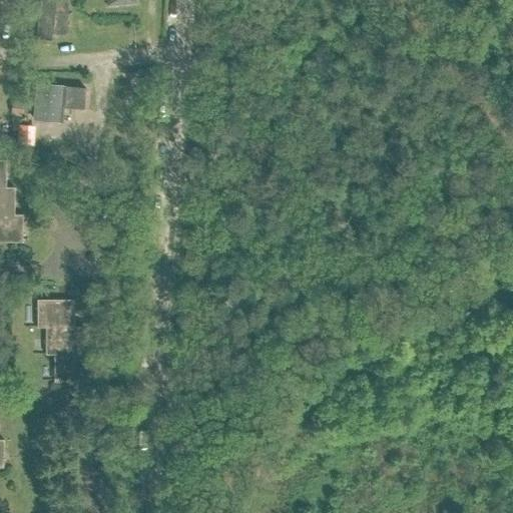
[(67,14),(68,0),(40,0),(37,39),(51,40),(54,12),(67,14)]
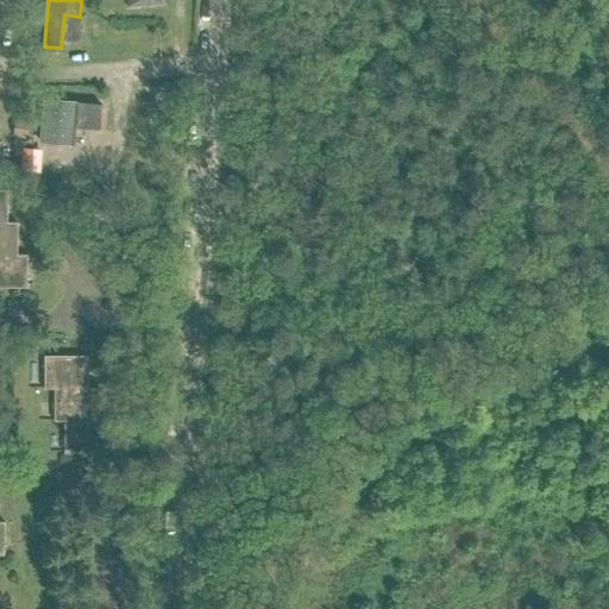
[(102,111),(102,106),(44,101),(41,143),(75,146),(76,130),(101,131),(102,111)]
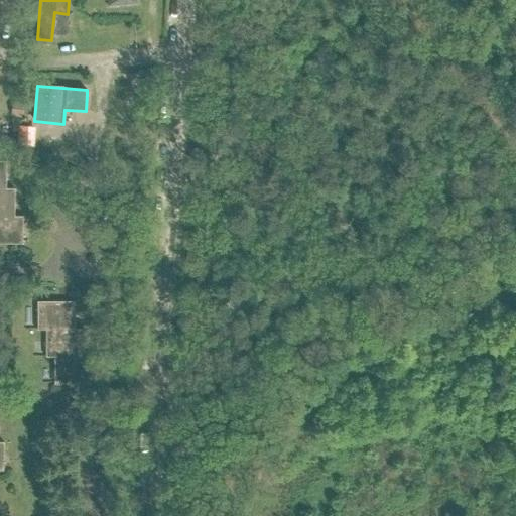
[(33,147),(34,128),(20,127),(18,146),(33,147)]
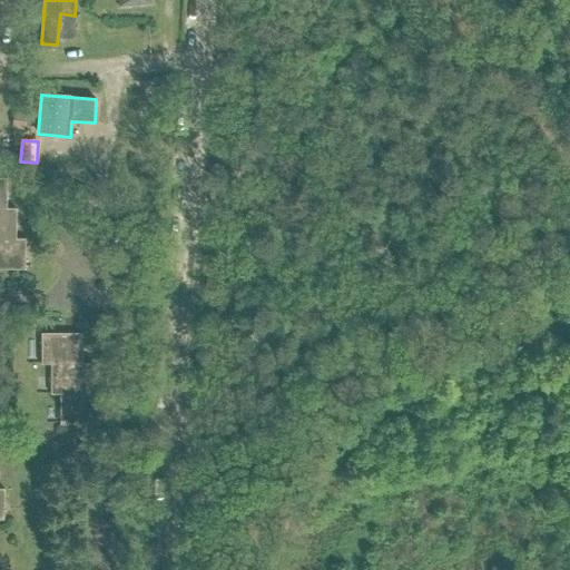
[(0,238),(17,238),(17,208),(8,208),(0,208),(0,238)]
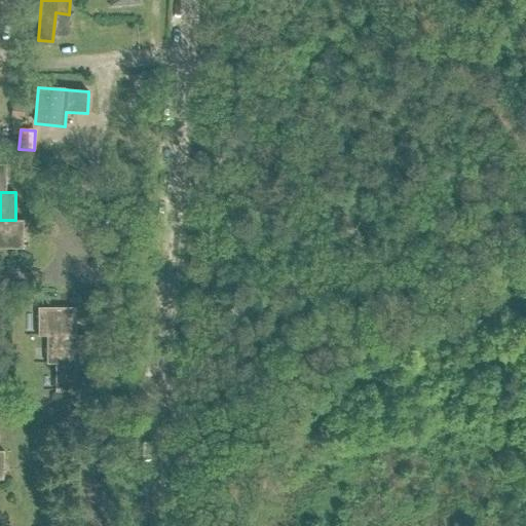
[(15,220),(0,220),(0,248),(24,248),(25,221),(15,220)]
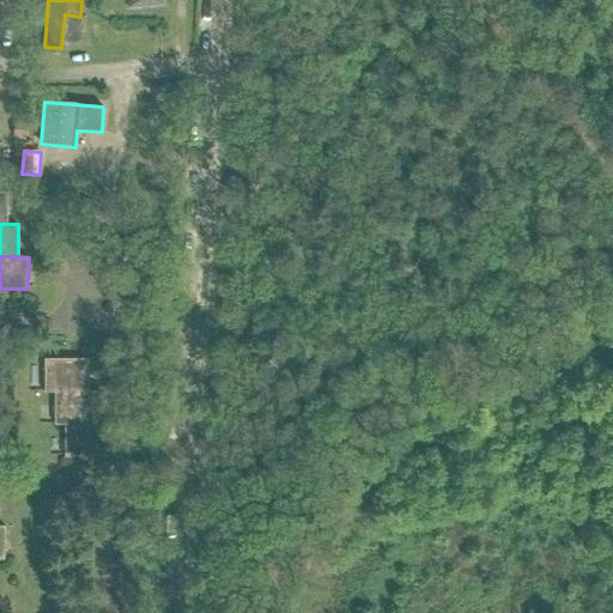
[(56,392),(90,390),(90,358),(47,358),(46,392),(56,392)]
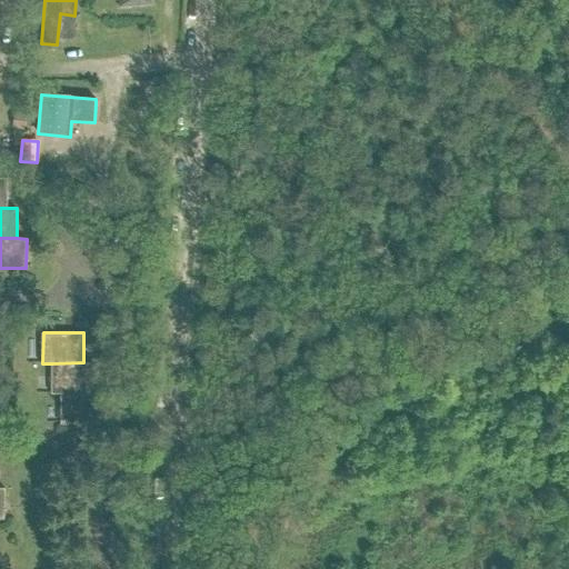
[(62,393),(92,392),(93,362),(83,362),(52,363),(51,393),(62,393)]
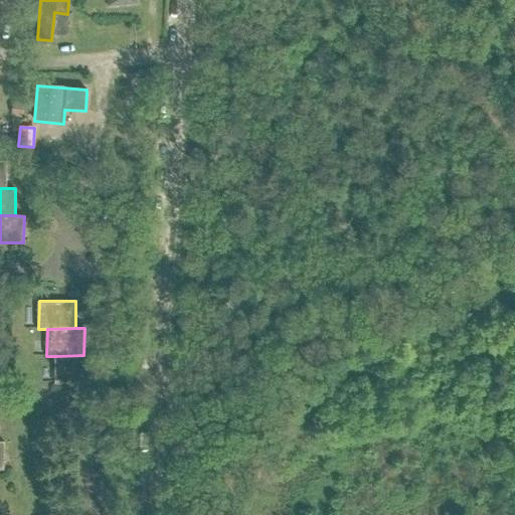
[(83,355),(56,356),(55,383),(93,383),(93,355),(83,355)]
